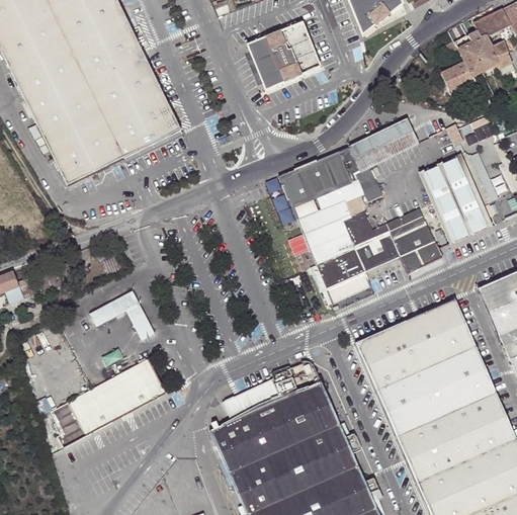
[(0,0),(0,46),(66,182),(94,168),(98,176),(108,164),(107,162),(179,126),(138,40),(117,0),(0,0)]
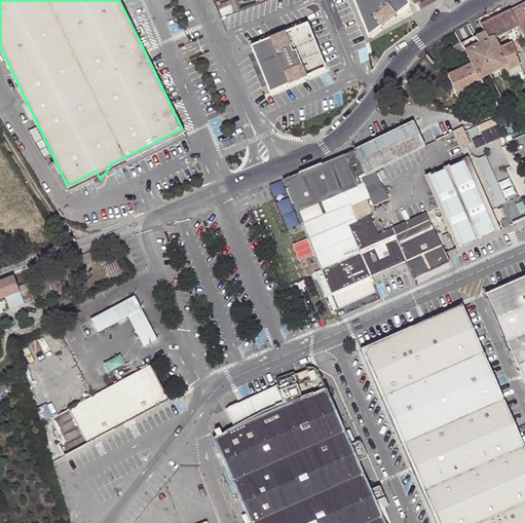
[(219,0),(224,14),(241,7),(238,0),(230,0),(225,2),(225,0),(219,0)]
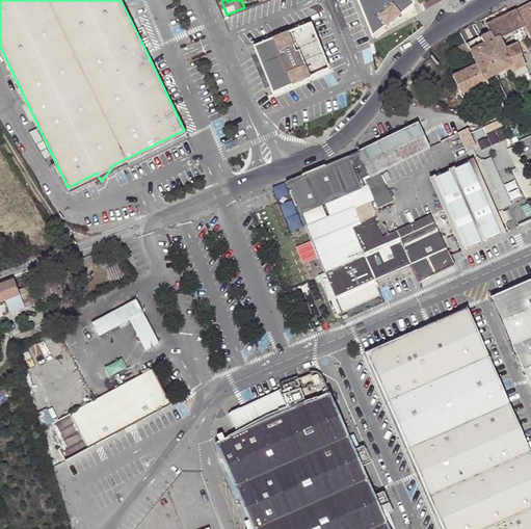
[(359,0),(373,34),(415,2),(414,0),(359,0)]
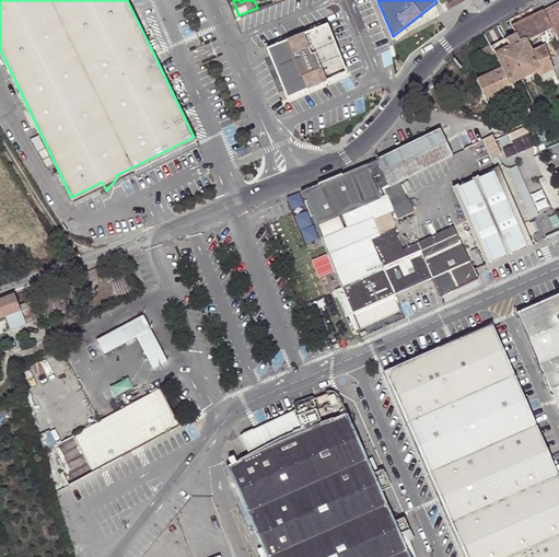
[(551,26),(556,36),(558,35),(558,1),(544,10),(551,26)]
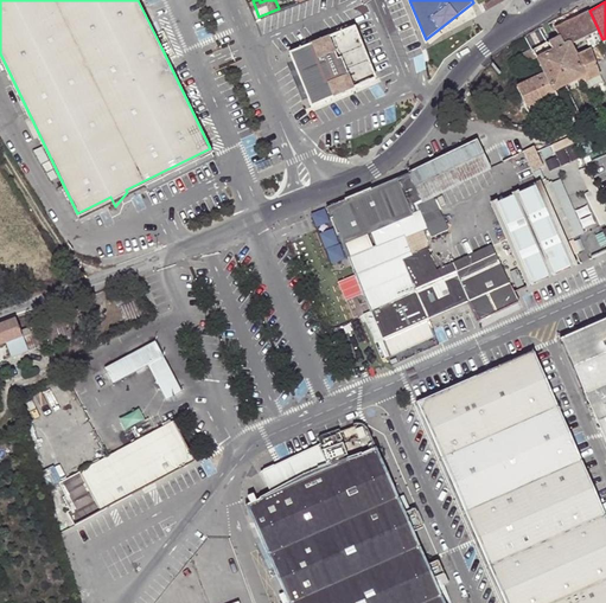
[(556,26),(561,34),(565,43),(569,40),(571,43),(598,29),(589,11),(556,26)]
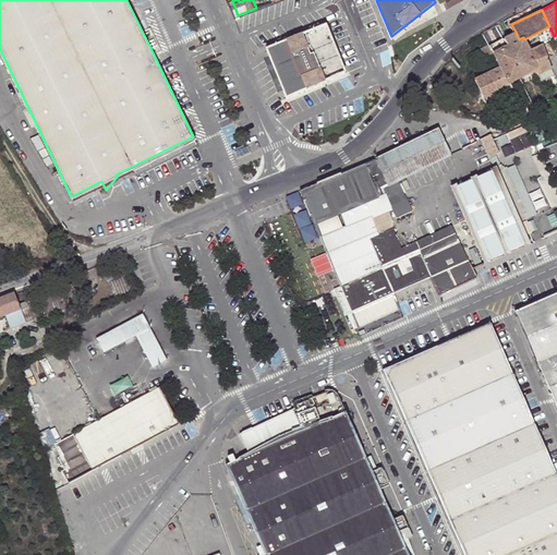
[(267,47),(287,95),(346,70),(326,21),(267,47)]
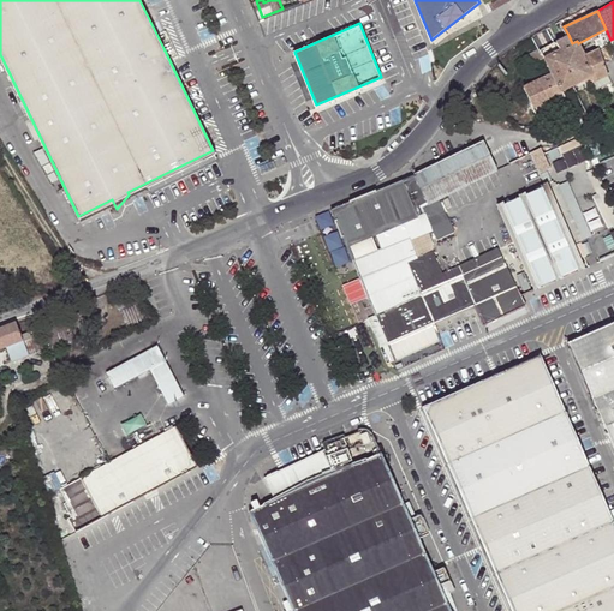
[(568,35),(555,41),(576,83),(586,77),(592,75),(583,55),(578,43),(577,41),(572,43),(568,35)]
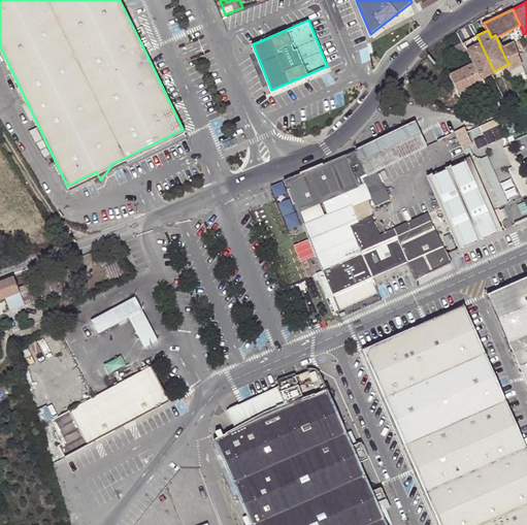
[(464,42),(469,53),(474,62),(478,69),(483,77),(494,71),(476,35),(464,42)]
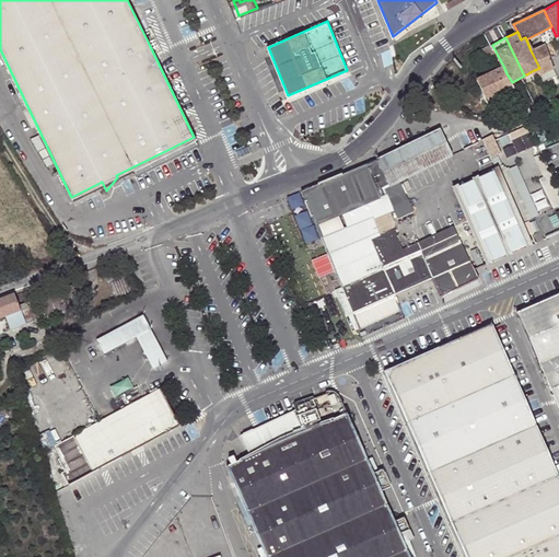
[(492,45),(491,43),(479,49),(486,62),(498,56),(492,45)]
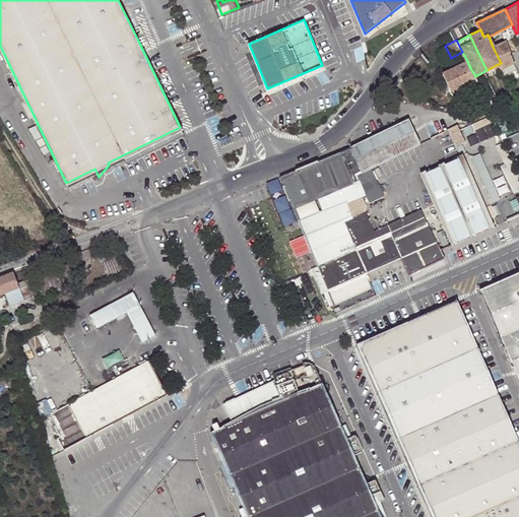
[(503,68),(514,62),(507,41),(493,47),(501,63),(503,68)]
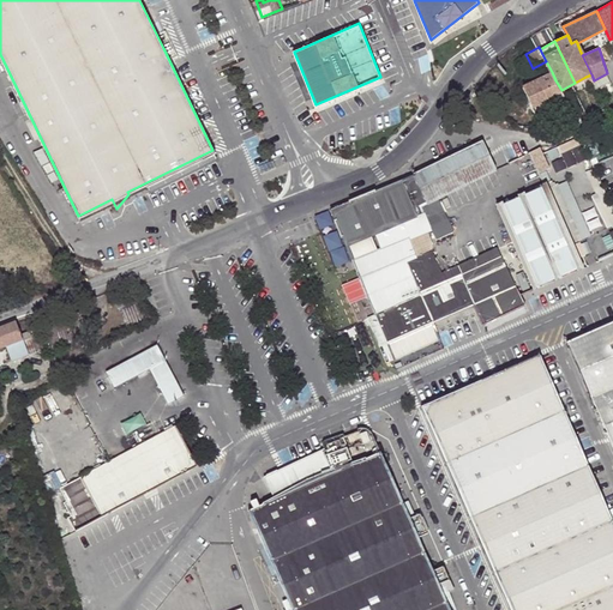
[(556,80),(552,72),(523,86),(533,107),(548,100),(551,103),(564,96),(562,90),(556,80)]
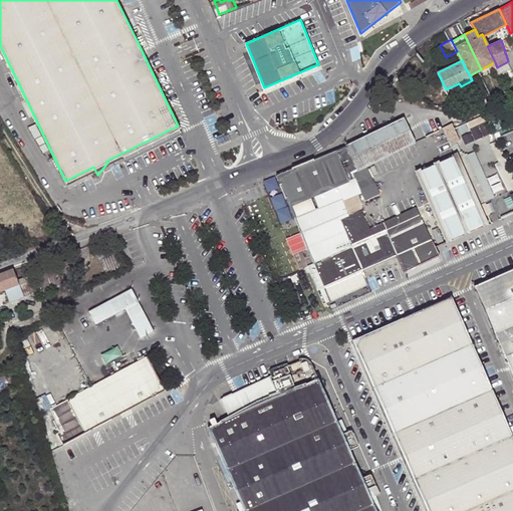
[(495,97),(481,69),(470,75),(472,80),(484,103),(486,102),(495,97)]
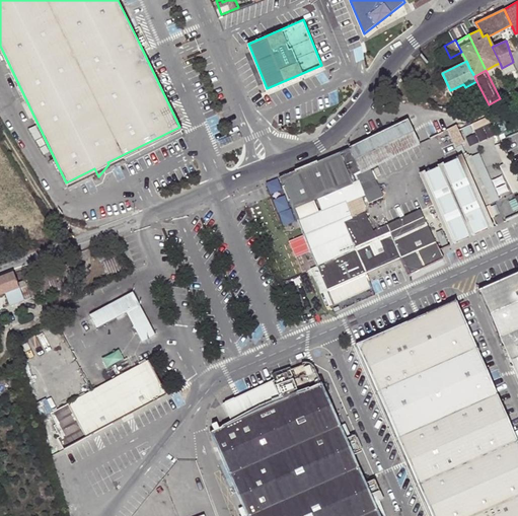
[(465,87),(463,84),(450,90),(452,94),(465,88),(465,87)]
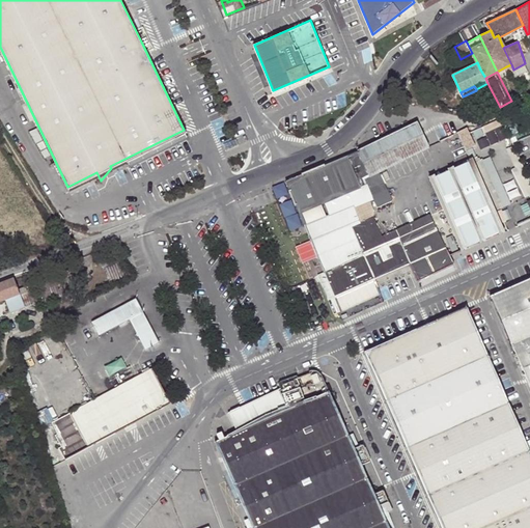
[(417,121),(383,138),(394,162),(428,145),(417,121)]
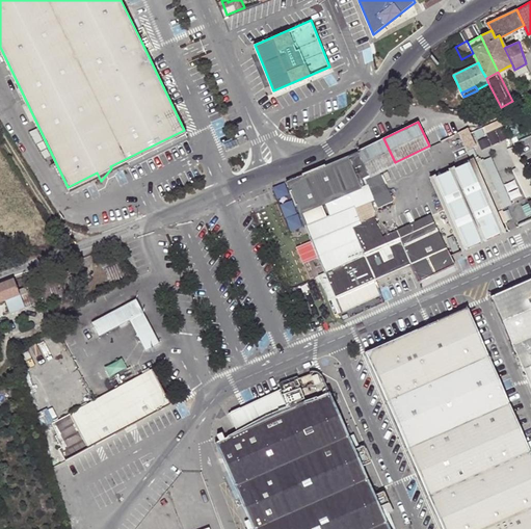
[(469,127),(460,130),(467,142),(475,138),(469,127)]
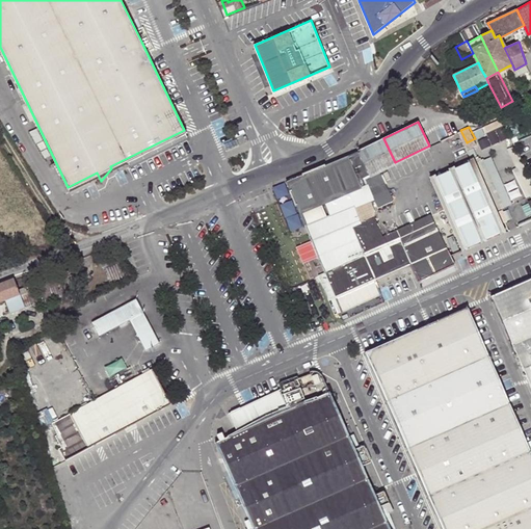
[(395,162),(383,138),(357,151),(359,152),(370,175),(381,168),(395,162)]
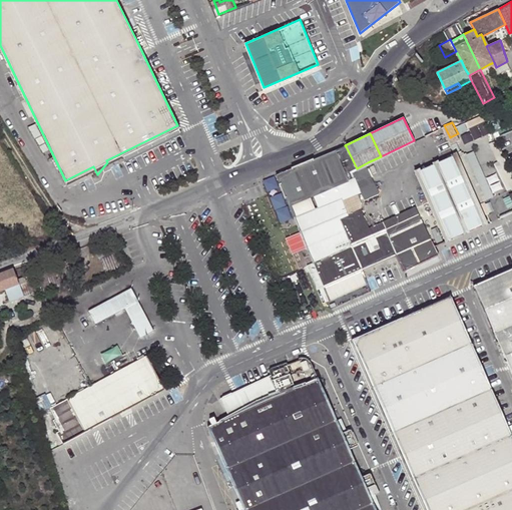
[(511,171),(496,139),(490,142),(498,158),(494,161),(508,189),(511,187),(511,171)]
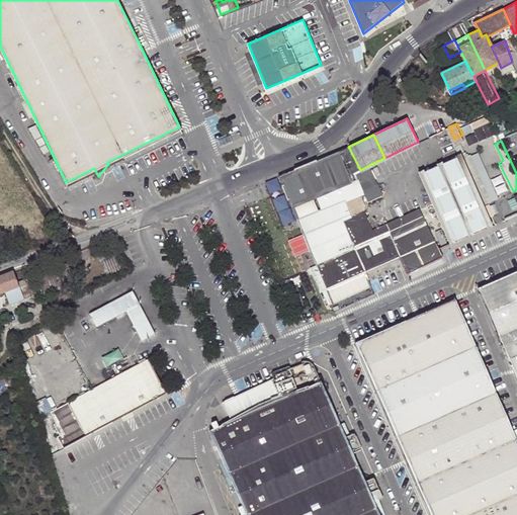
[(409,272),(434,260),(411,212),(372,229),(364,210),(366,208),(366,202),(362,193),(345,200),(344,198),(364,190),(369,200),(384,193),(371,164),(360,170),(349,148),(280,176),(286,190),(289,198),(327,287),(367,270),(401,255),(409,272)]
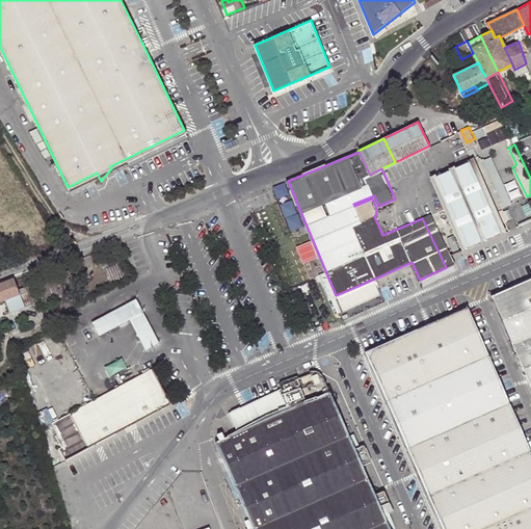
[(479,154),(475,156),(499,209),(513,202),(492,154),(481,158),(479,154)]
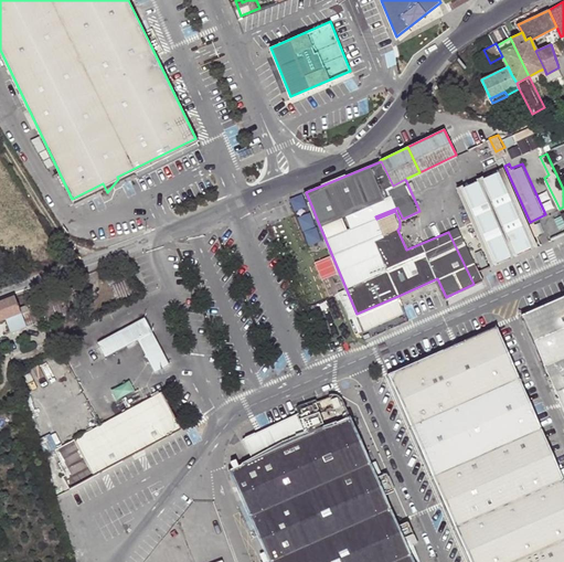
[(502,170),(458,189),(491,265),(535,245),(502,170)]
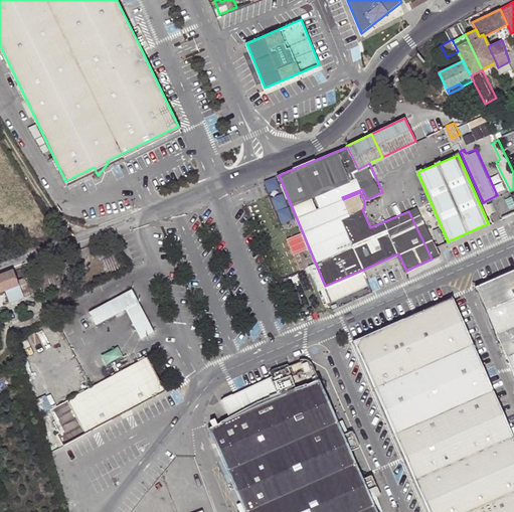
[(282,199),(288,197),(285,189),(278,192),(282,199)]
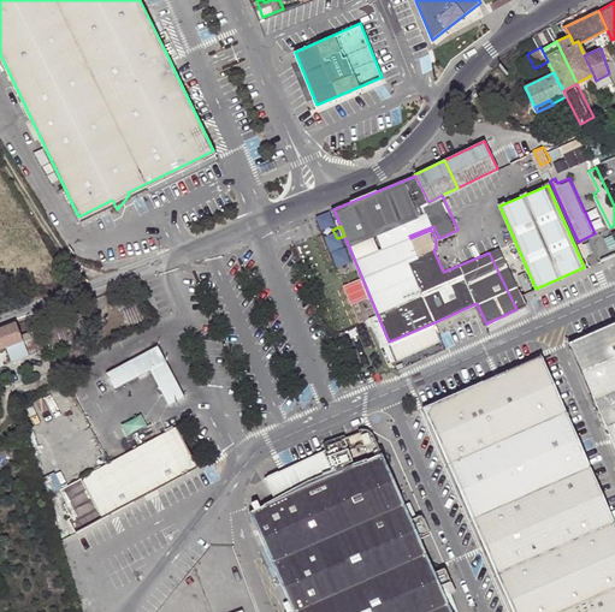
[(584,241),(578,243),(584,256),(590,254),(584,241)]
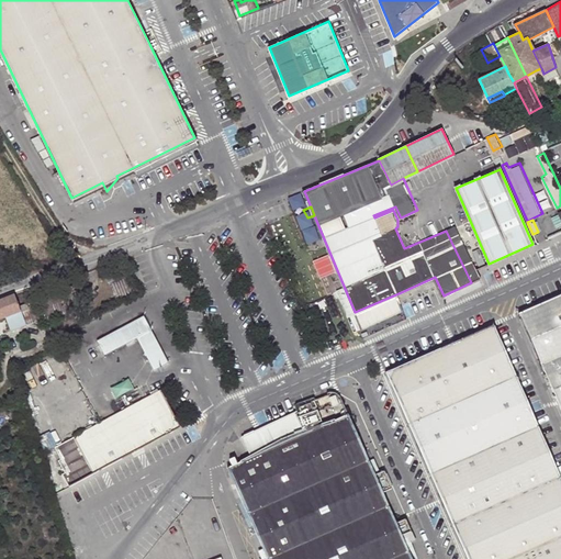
[(446,231),(471,282),(481,278),(456,226),(446,231)]
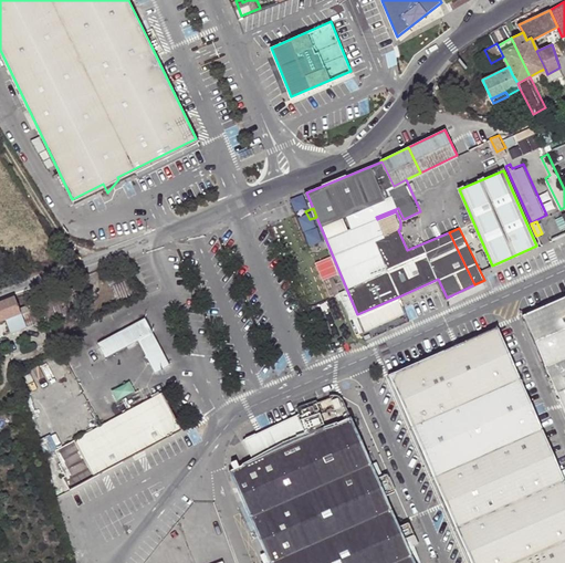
[(16,295),(0,301),(0,335),(27,325),(20,309),(16,295)]
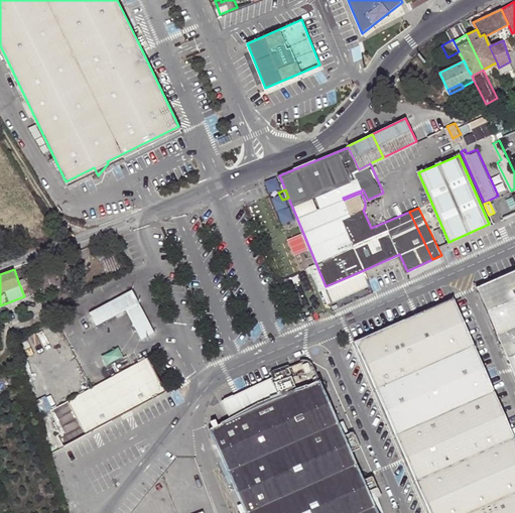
[(366,269),(326,286),(332,299),(371,283),(366,269)]
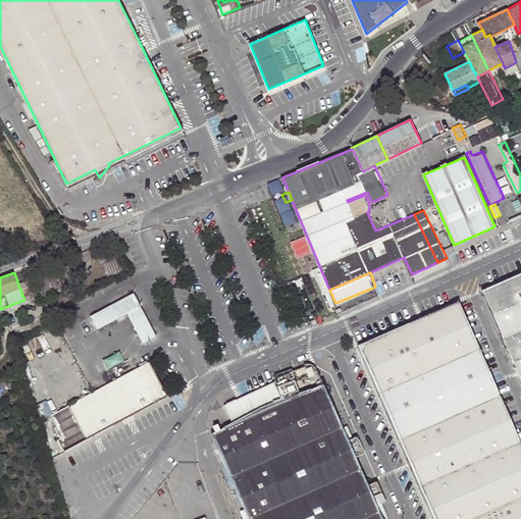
[(520,272),(482,291),(520,377),(520,272)]
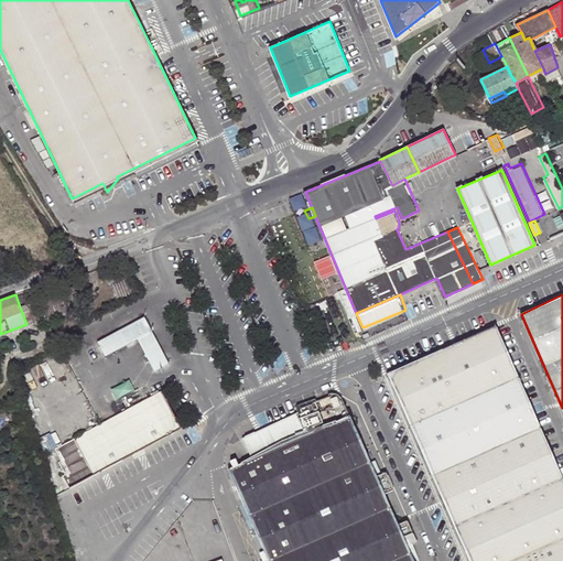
[(35,301),(20,308),(26,324),(42,319),(35,301)]
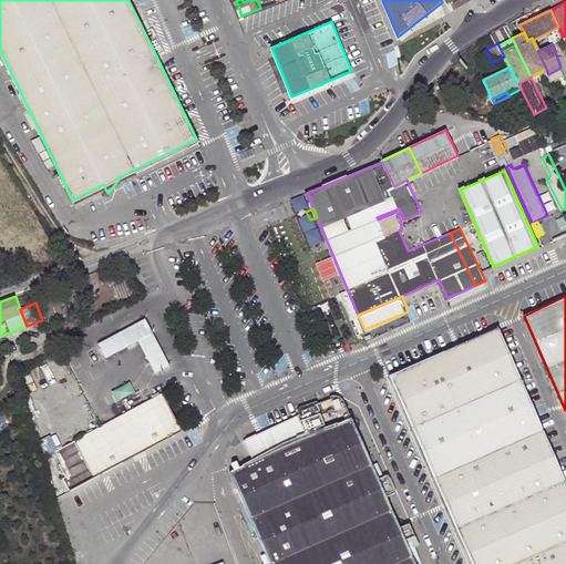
[(145,338),(161,369),(174,361),(152,316),(103,339),(111,355),(145,338)]
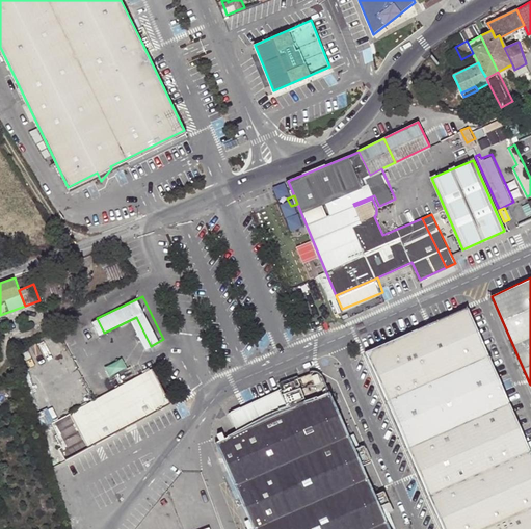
[(366,351),(431,500),(530,454),(530,452),(513,413),(510,405),(467,307),(372,349),(366,351)]
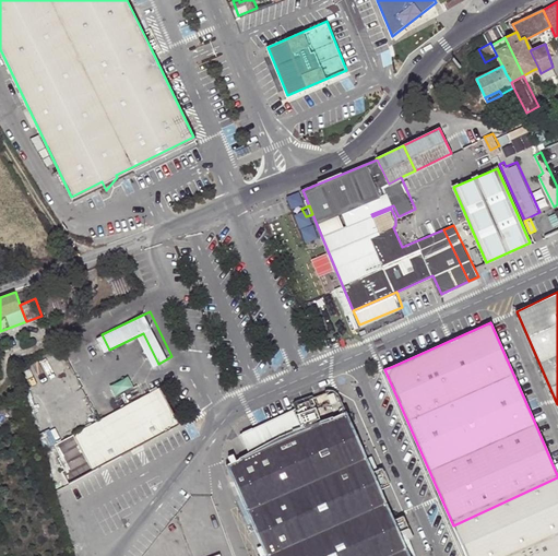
[(180,421),(159,383),(48,441),(68,480),(180,421)]
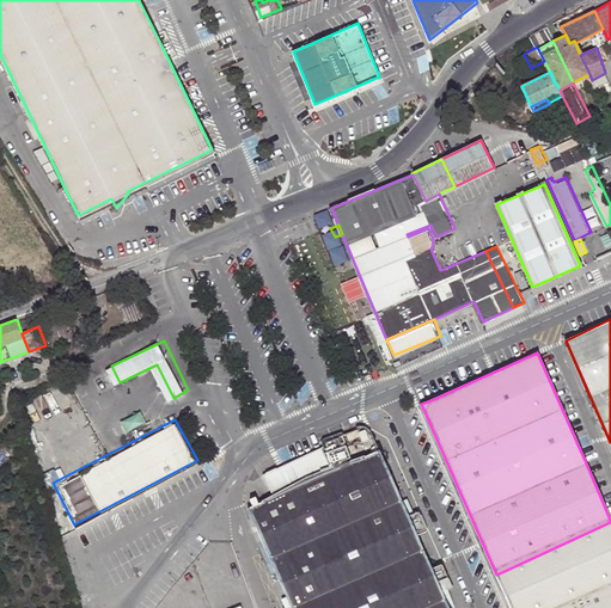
[(329,455),(289,472),(267,481),(276,502),(249,514),(289,607),(448,607),(398,493),(377,443),(373,435),(371,431),(367,430),(365,431),(361,433),(361,435),(346,441),(346,438),(327,447),(325,449),(329,455)]
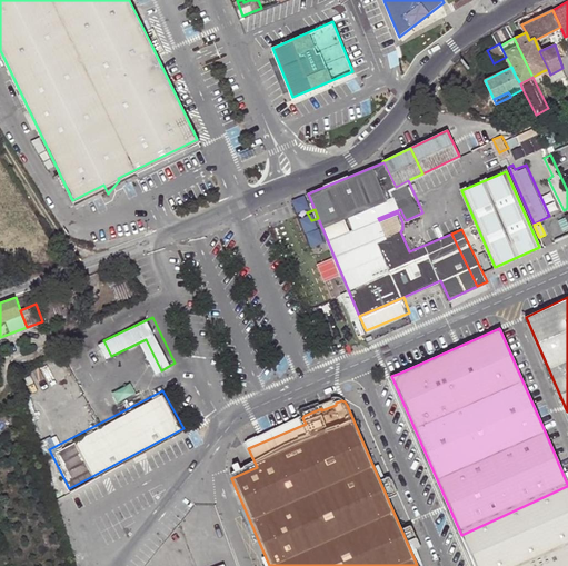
[(567,486),(461,535),(475,565),(567,565),(567,486)]
